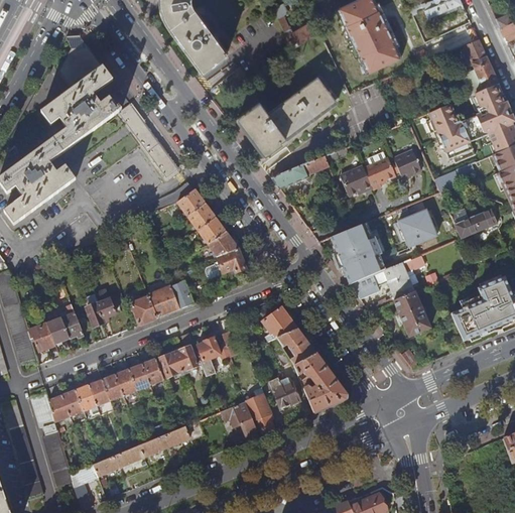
[(161,0),(162,3),(164,9),(165,13),(167,16),(169,20),(170,24),(204,70),(227,52),(195,8),(194,6),(191,2),(190,0),(161,0)]
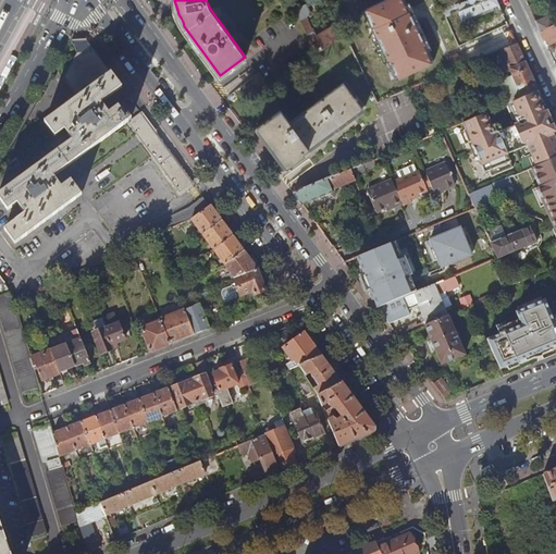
[(291,0),(314,52),(344,33),(338,20),(314,33),(311,26),(309,26),(305,15),(310,13),(305,1),(299,3),(298,0),(291,0)]
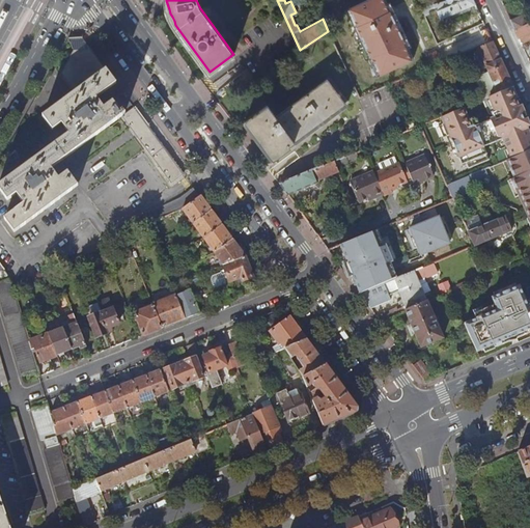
[(358,0),(345,6),(378,73),(415,55),(393,11),(388,0),(358,0)]
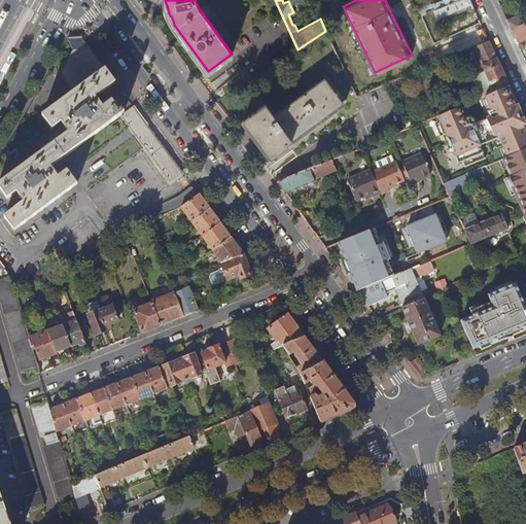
[(434,0),(425,0),(423,1),(422,0),(415,0),(417,4),(416,4),(420,12),(422,12),(432,8),(435,15),(469,0),(434,0)]
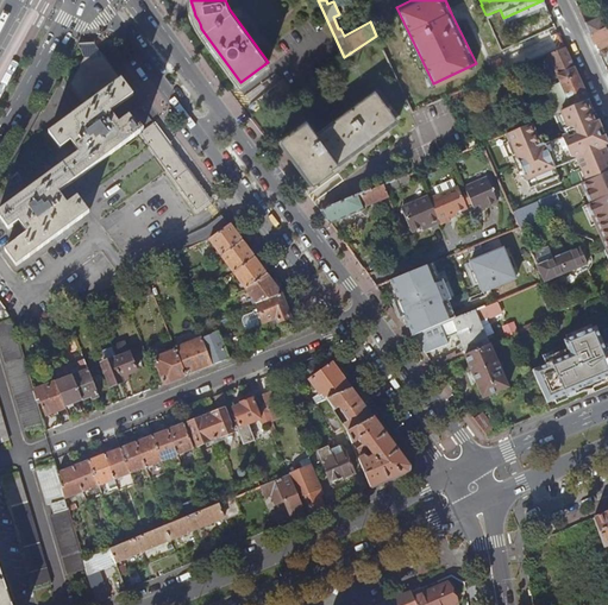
[(584,19),(590,31),(607,23),(607,18),(605,12),(601,13),(601,12),(584,19)]
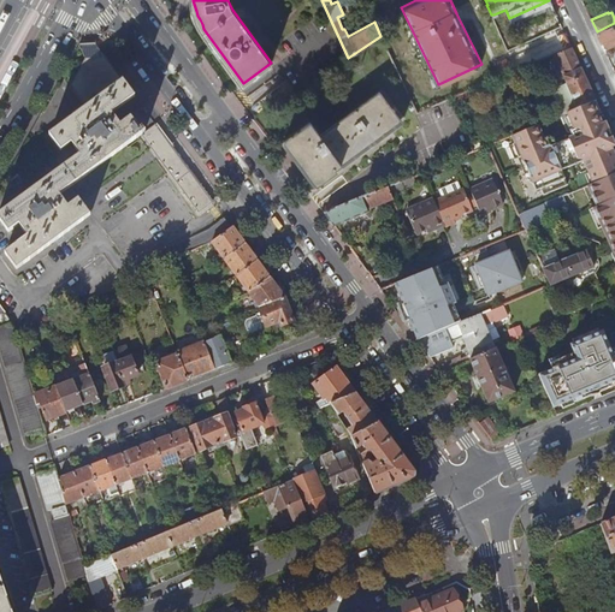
[(614,23),(597,31),(601,41),(603,41),(614,34),(614,23)]
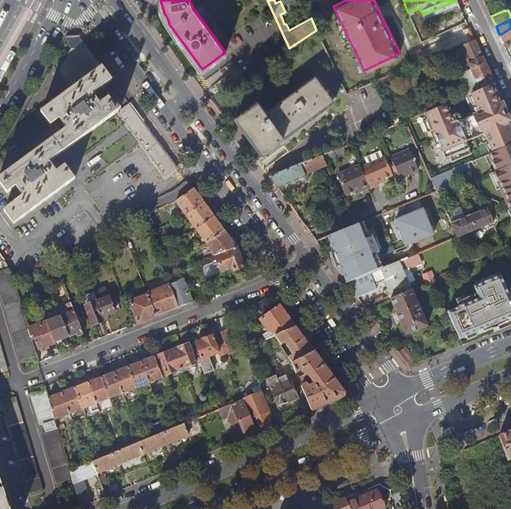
[(510,28),(501,34),(503,39),(510,34),(510,28)]
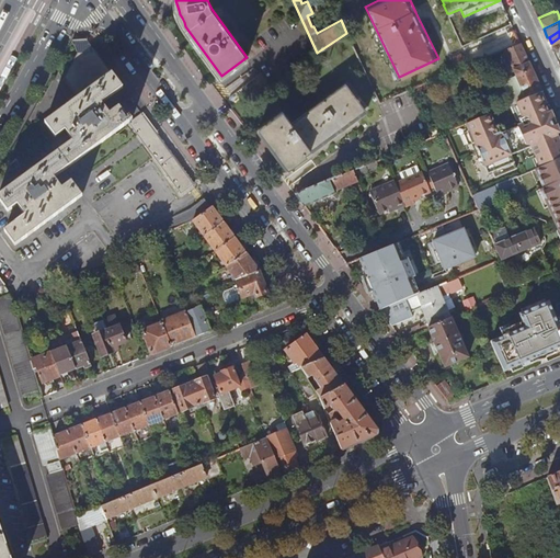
[(78,94),(111,70),(95,49),(86,37),(70,38),(77,50),(63,73),(78,94)]
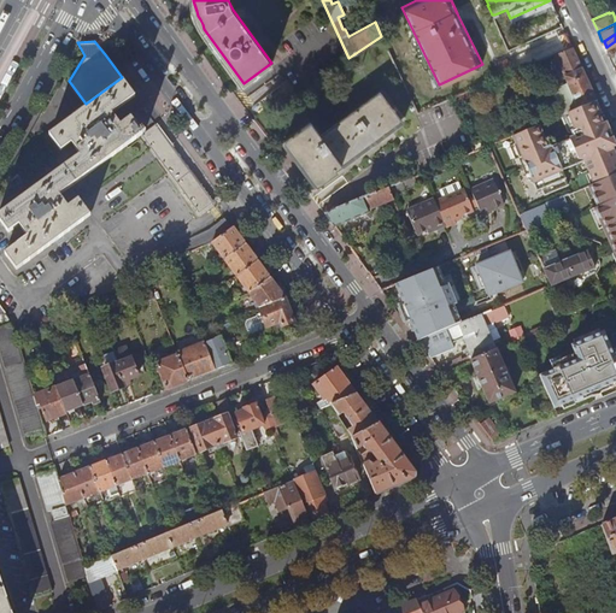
[(555,53),(579,106),(597,99),(572,46),(555,53)]
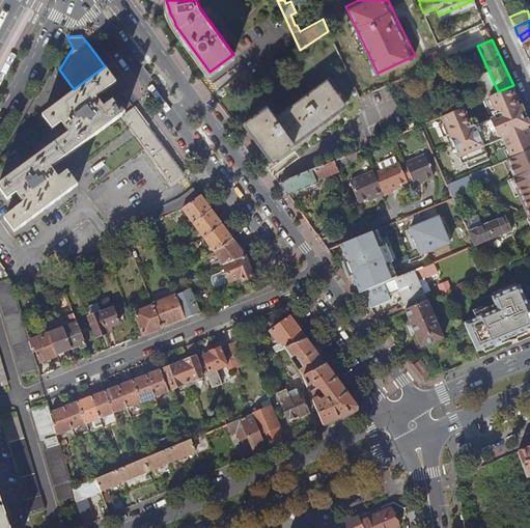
[(116,81),(105,66),(74,89),(43,113),(53,128),(62,120),(70,131),(0,179),(0,188),(6,197),(16,191),(23,201),(2,215),(14,229),(78,183),(66,168),(57,174),(51,166),(62,158),(121,114),(122,113),(112,100),(104,106),(95,95),(116,81)]
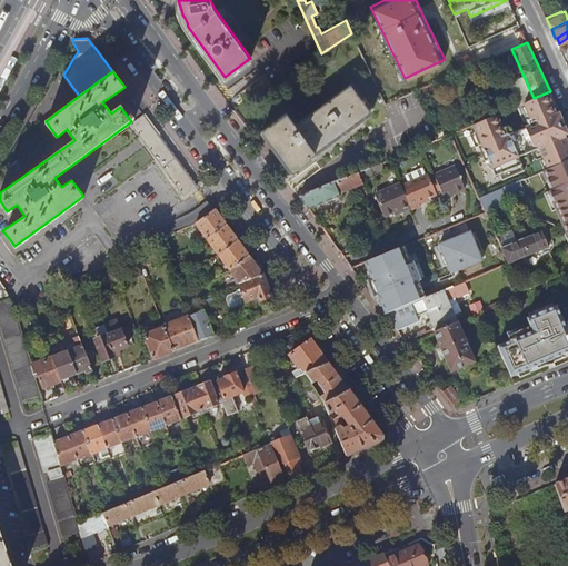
[(350,81),(296,121),(287,109),(261,128),(291,168),(316,150),(370,109),(350,81)]
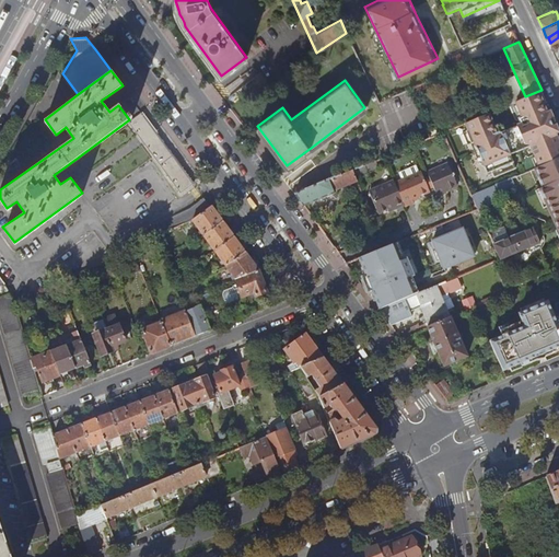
[(411,89),(415,96),(428,91),(424,83),(411,89)]
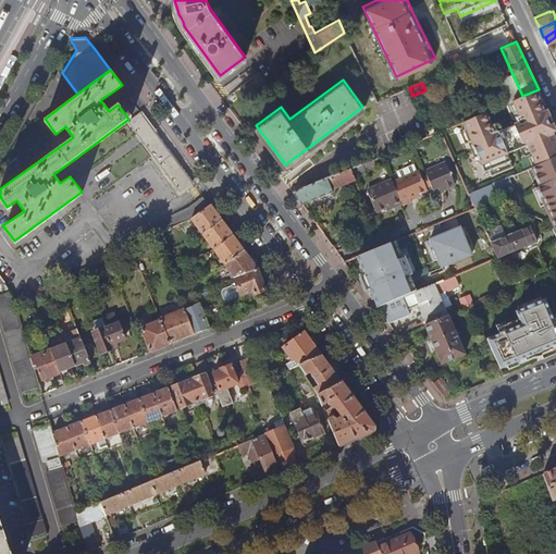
[(486,111),(462,121),(466,127),(464,128),(469,140),(471,139),(484,171),(489,169),(492,175),(513,165),(507,152),(527,145),(535,164),(555,156),(555,151),(554,147),(555,145),(555,140),(552,132),(555,130),(555,127),(545,106),(539,89),(522,96),(507,102),(514,119),(516,119),(518,119),(519,122),(503,128),(501,122),(498,121),(492,123),(486,111)]
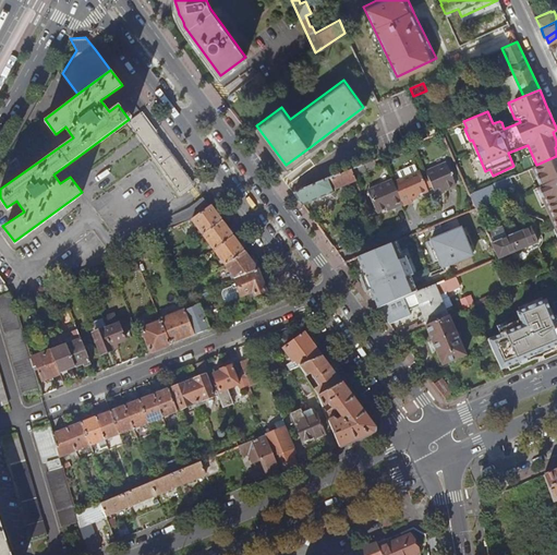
[(192,181),(140,109),(129,119),(128,120),(136,131),(179,191),(192,181)]
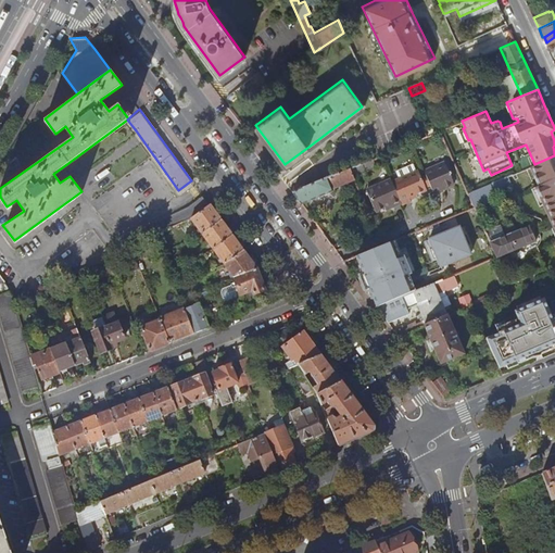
[(532,165),(541,184),(535,186),(541,199),(542,198),(554,224),(554,155),(534,164),(532,165)]
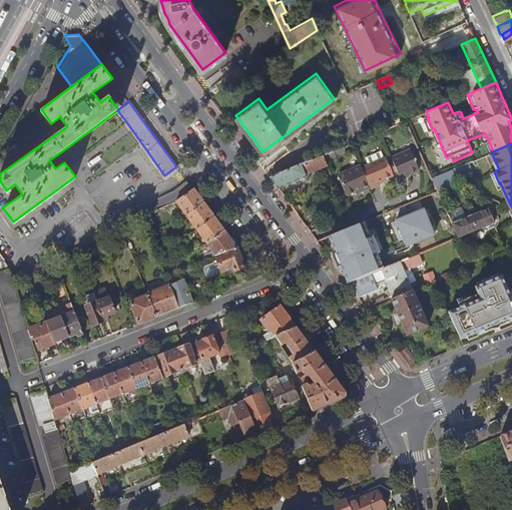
[(343,145),(323,154),(325,159),(345,150),(343,145)]
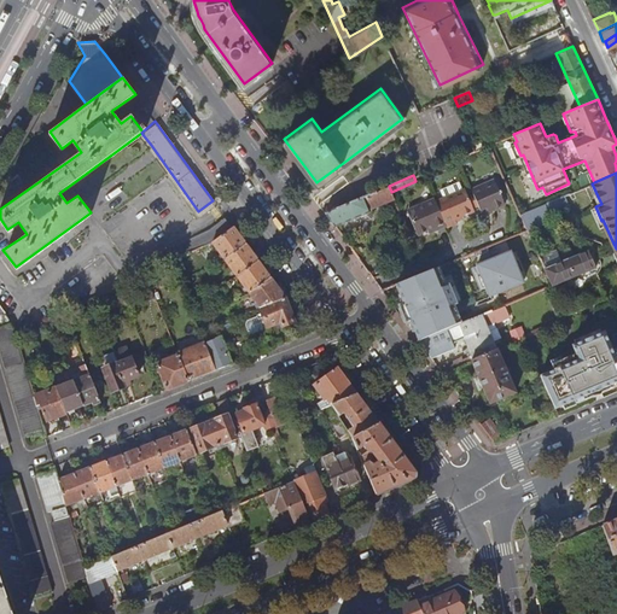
[(472,188),(473,193),(478,204),(482,212),(493,208),(505,203),(495,179),(472,188)]
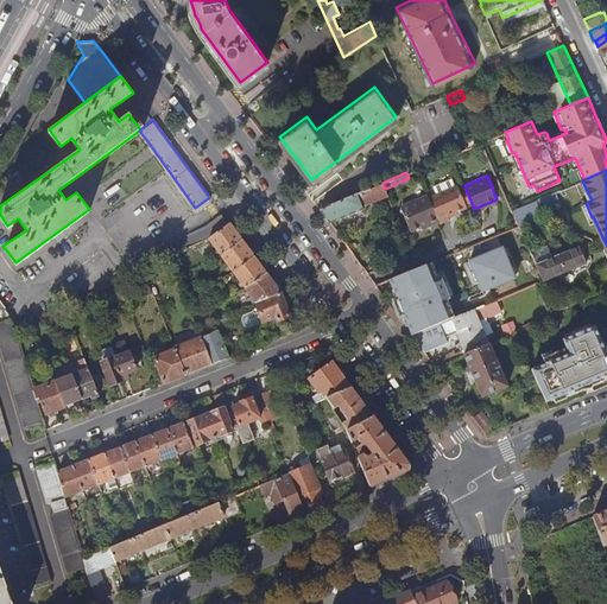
[(381,183),(320,209),(329,221),(362,207),(362,205),(387,195),(381,183)]
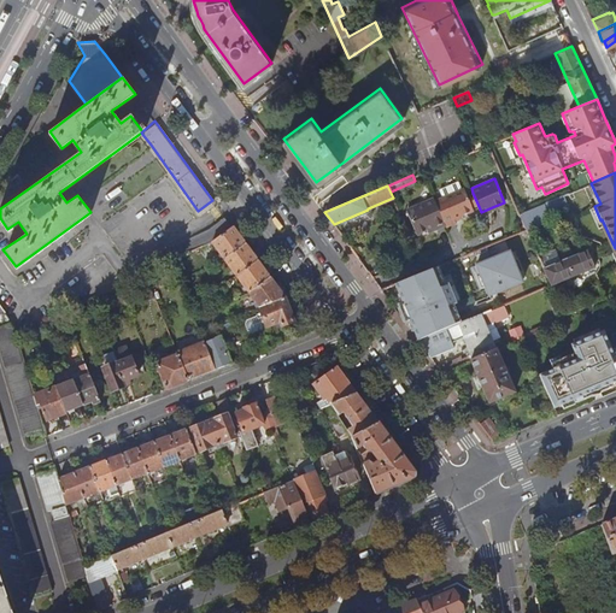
[(434,196),(405,210),(416,233),(427,229),(434,225),(435,228),(445,224),(446,225),(456,220),(455,219),(455,217),(462,213),(473,208),(471,206),(468,195),(464,188),(435,200),(434,196)]
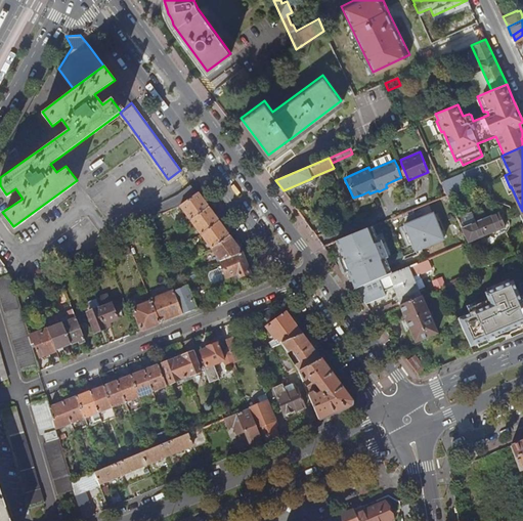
[(397,166),(400,175),(405,173),(401,164),(397,166)]
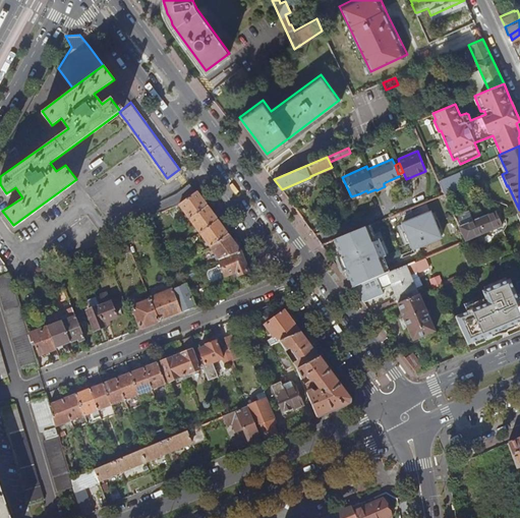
[(438,180),(444,191),(463,183),(461,177),(478,170),(475,165),(438,180)]
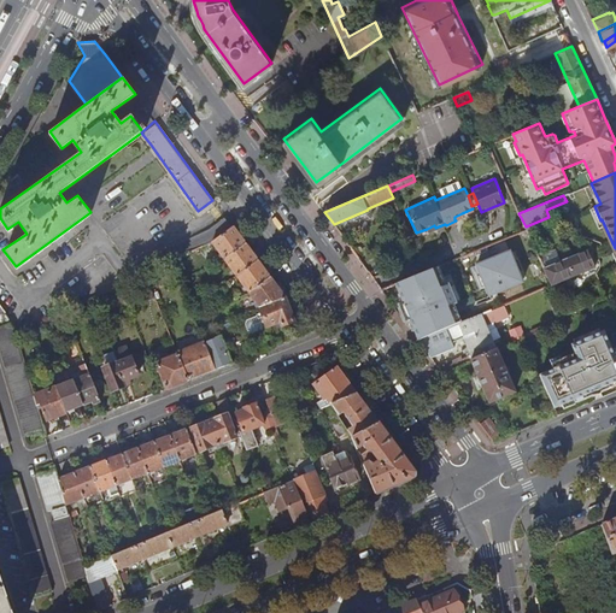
[(171,260),(212,241),(211,240),(232,225),(224,216),(209,228),(166,247),(171,259),(171,260)]
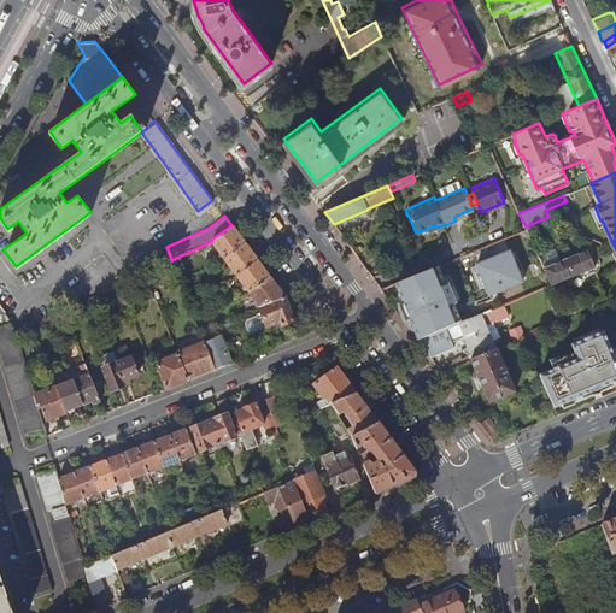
[(223,257),(245,241),(236,229),(239,227),(235,223),(232,225),(211,240),(212,241),(223,257)]
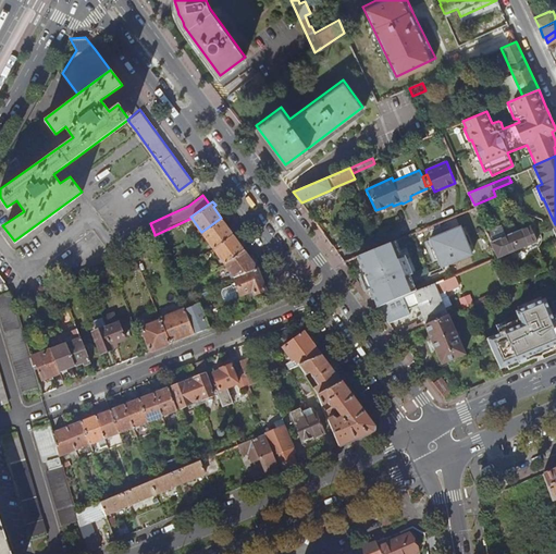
[(201,232),(213,248),(232,233),(221,218),(201,232)]
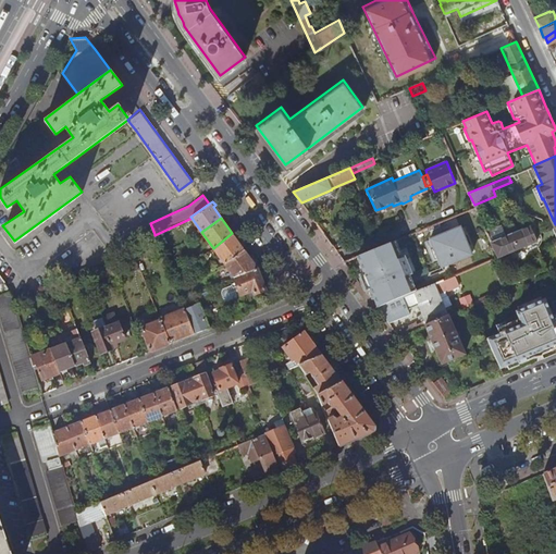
[(489,234),(494,245),(498,256),(536,239),(530,224),(515,231),(510,220),(486,230),(489,234)]
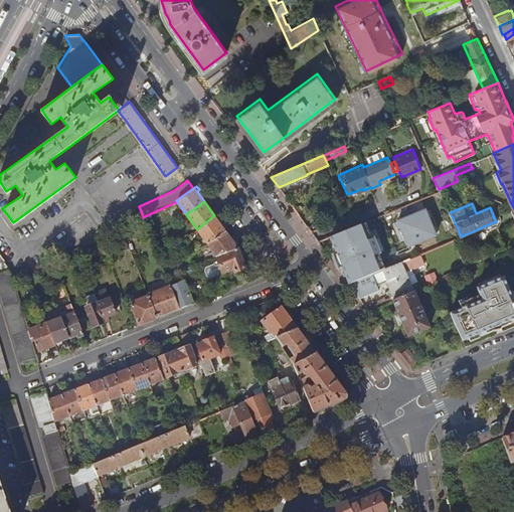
[(437,234),(424,208),(397,220),(408,246),(437,234)]
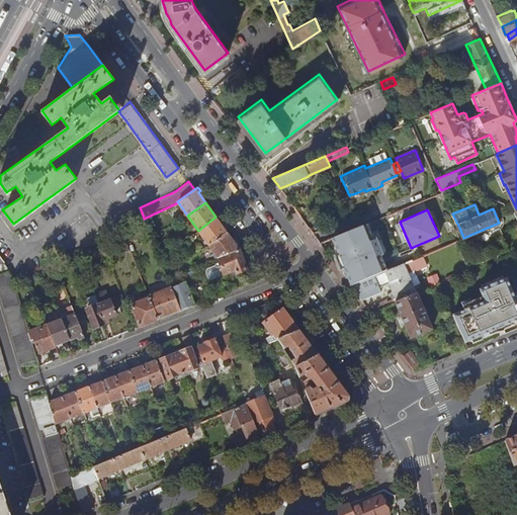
[(207,245),(227,231),(216,217),(198,231),(207,245)]
